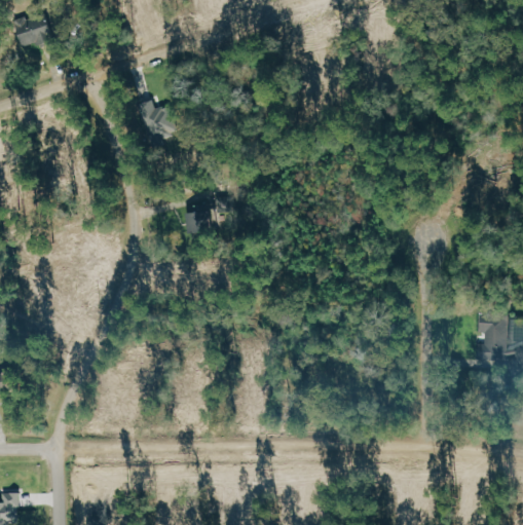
[(44,11),(52,42),(37,46),(36,41),(22,45),(14,20),(44,11)]
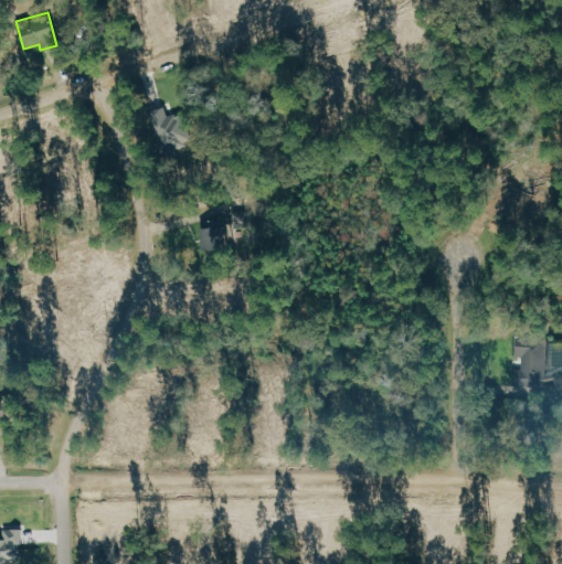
[(180,114),(166,118),(162,108),(147,113),(161,158),(176,152),(173,146),(189,140),(180,114)]
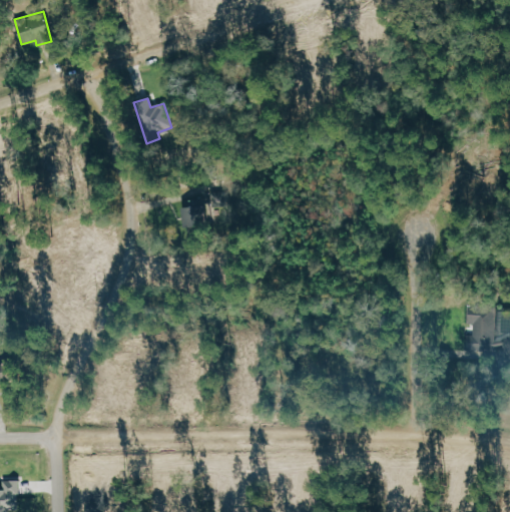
[(194,205),(206,225),(219,217),(225,227),(236,220),(219,190),(194,205)]
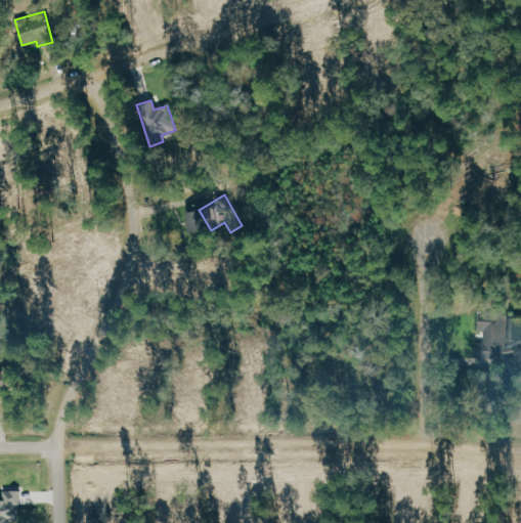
[(477,315),(506,317),(503,366),(474,364),(477,315)]
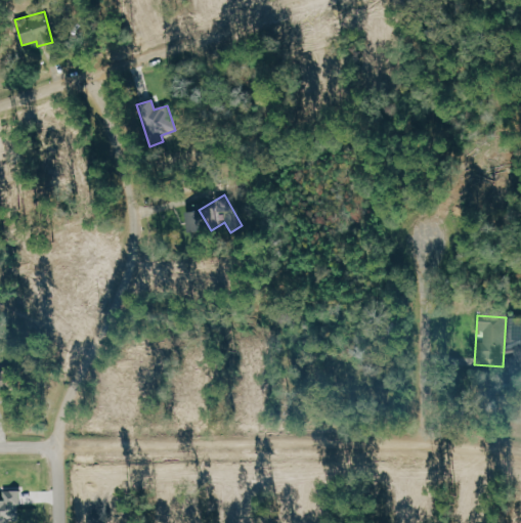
[(0,522),(17,522),(16,506),(18,506),(18,491),(3,491),(3,500),(0,500),(0,522)]
